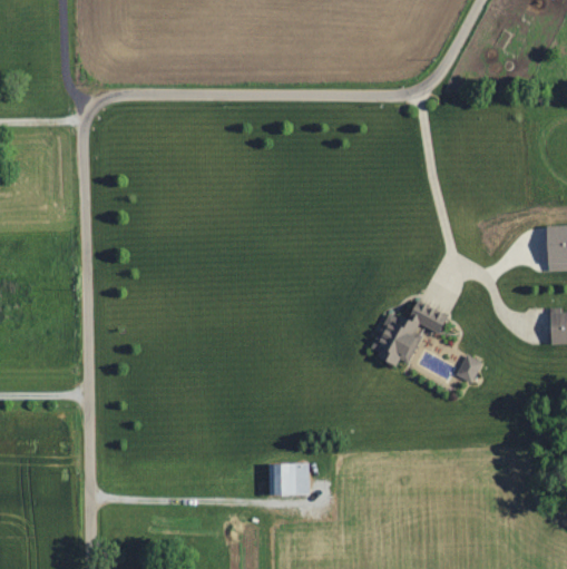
[(548,270),(566,270),(566,225),(547,226),(548,270)]
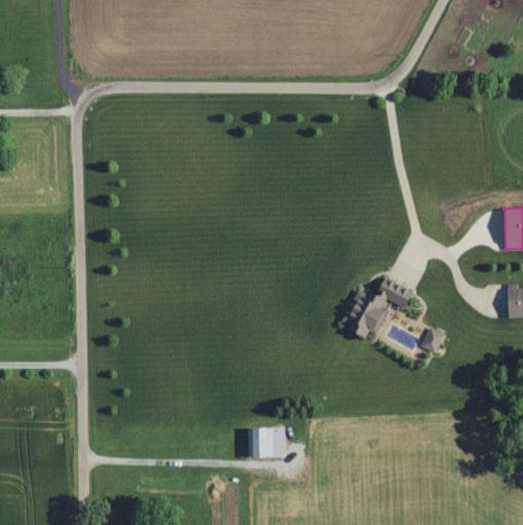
[(376,333),(389,301),(406,308),(411,297),(379,284),(371,301),(360,296),(346,327),(367,335),(369,330),(376,333)]
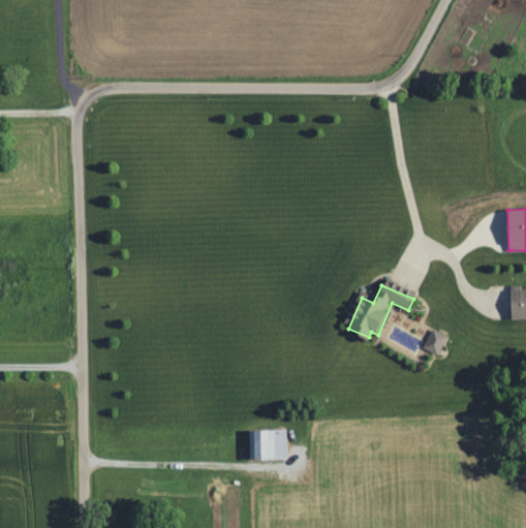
[(525,318),(525,288),(511,289),(512,318),(525,318)]
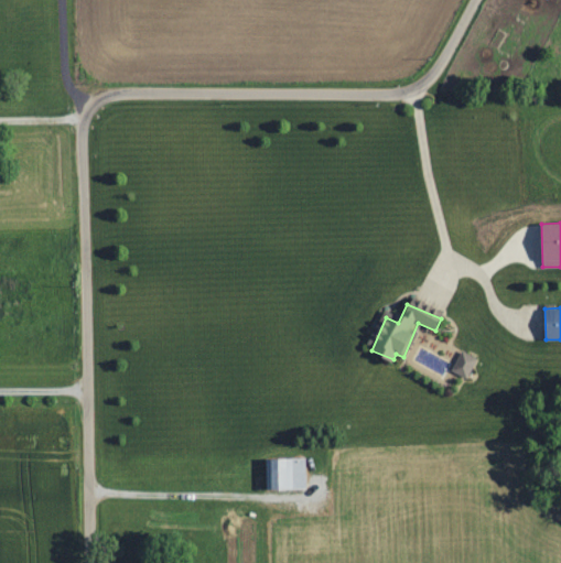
[(465,378),(476,358),(461,350),(450,370),(465,378)]
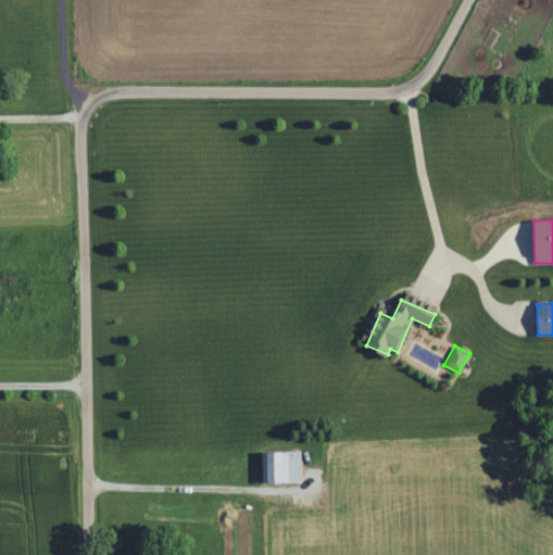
[(301,483),(300,452),(263,453),(264,476),(269,476),(269,483),(301,483)]
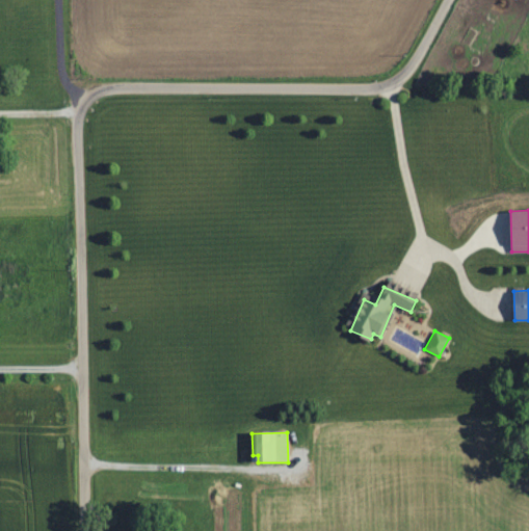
All buildings are outlined.
